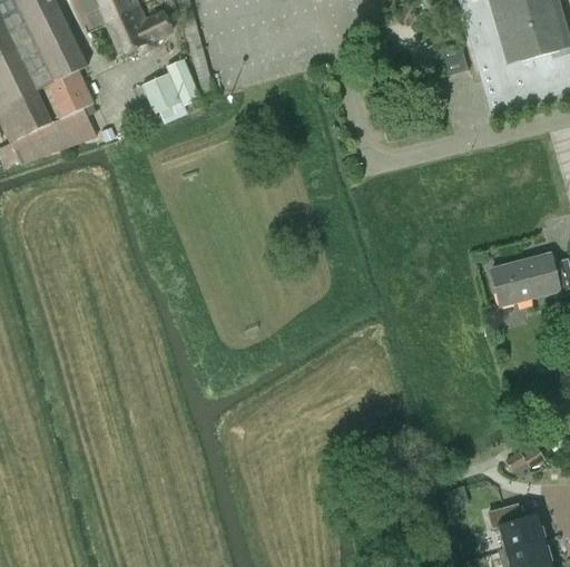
[(0,0),(0,120),(20,162),(96,135),(82,107),(92,103),(77,69),(87,65),(55,0),(0,0)]
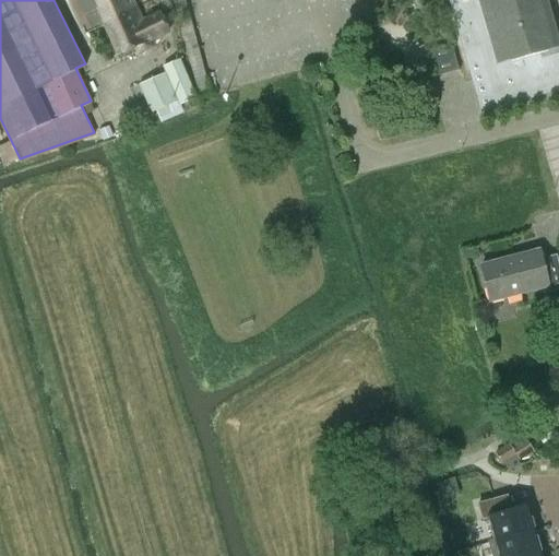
[(104,21),(137,6),(133,0),(75,0),(81,11),(97,6),(104,21)]
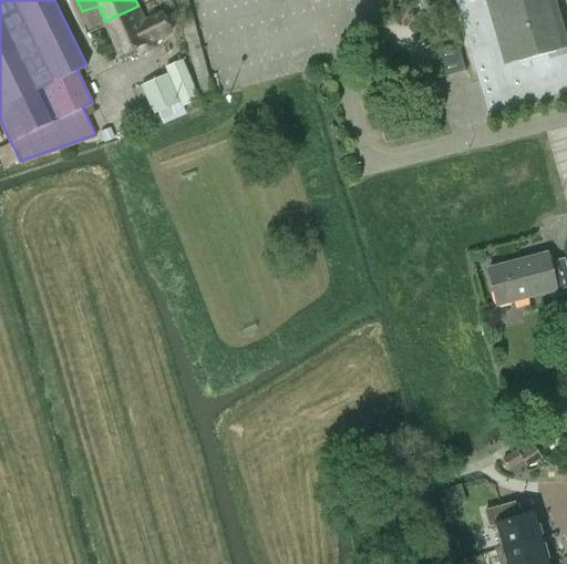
[(480,0),(459,6),(484,99),(488,111),(566,88),(566,52),(566,49),(566,48),(566,37),(556,0),(480,0)]
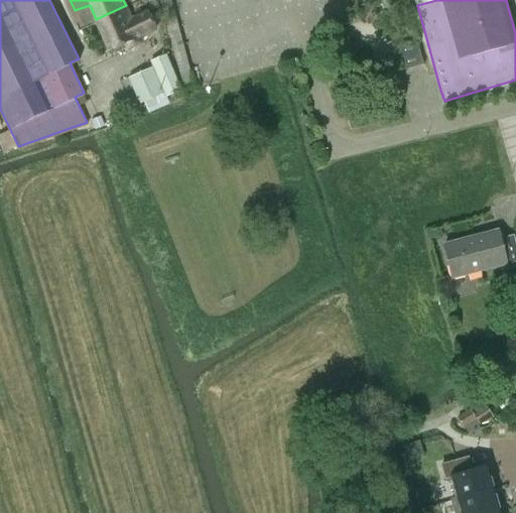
[(131,16),(126,5),(96,19),(109,48),(156,26),(147,8),(131,16)]
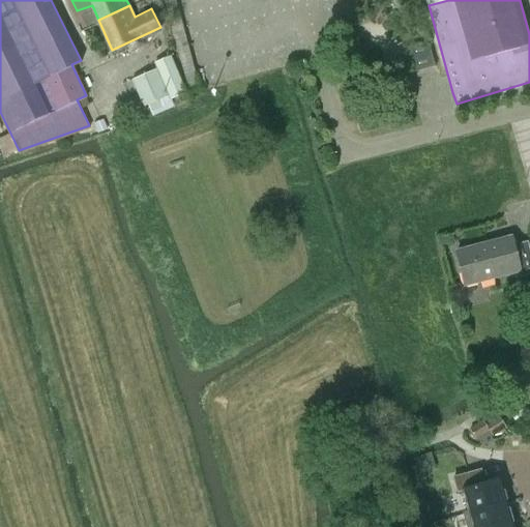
[(153,61),(156,66),(130,78),(142,105),(167,94),(168,98),(186,90),(171,54),(153,61)]
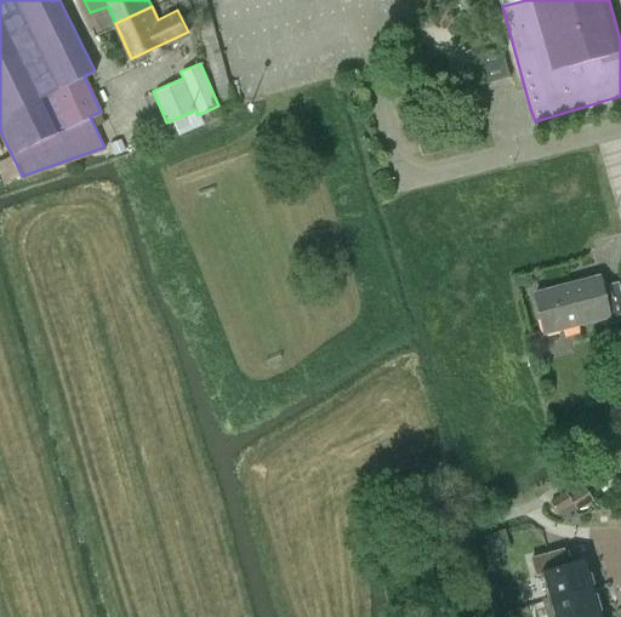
[(121,138),(110,143),(114,154),(125,149),(121,138)]
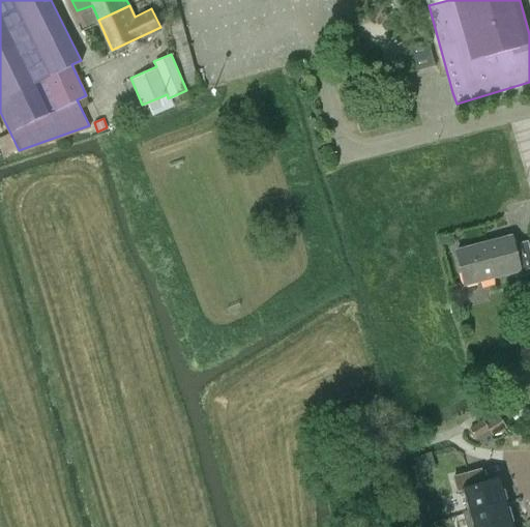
[(511,236),(457,251),(466,284),(519,270),(520,276),(529,273),(529,250),(528,240),(513,244),(511,236)]
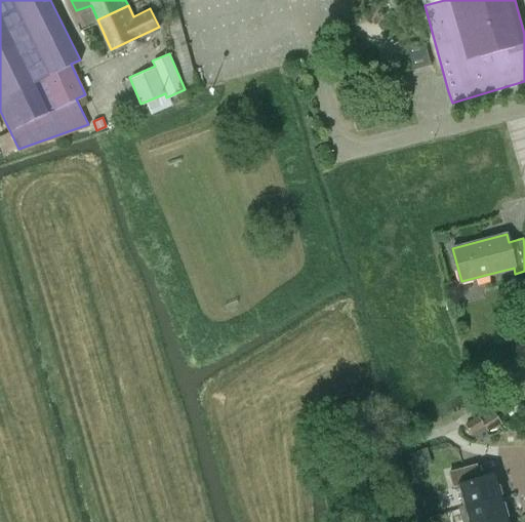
[(494,410),(481,418),(485,427),(488,431),(489,433),(502,425),(494,410)]
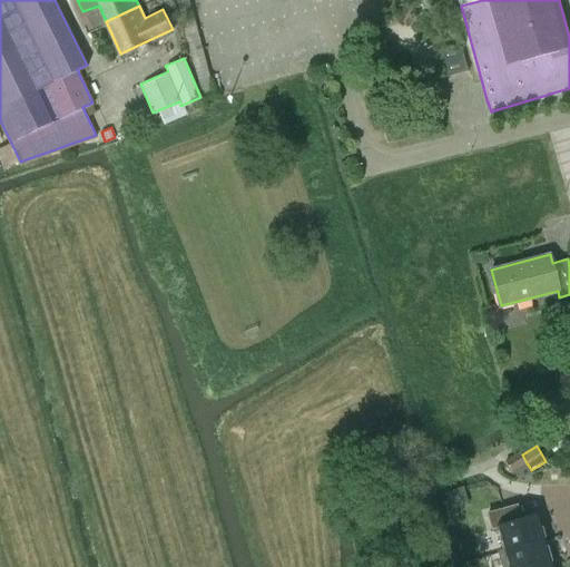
[(513,471),(527,463),(522,455),(520,451),(505,460),(513,471)]
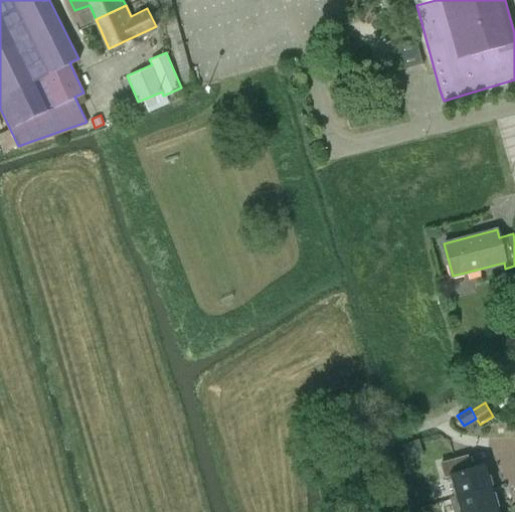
[(467,455),(441,462),(445,476),(449,475),(455,495),(455,496),(492,486),(486,464),(471,468),(467,455)]
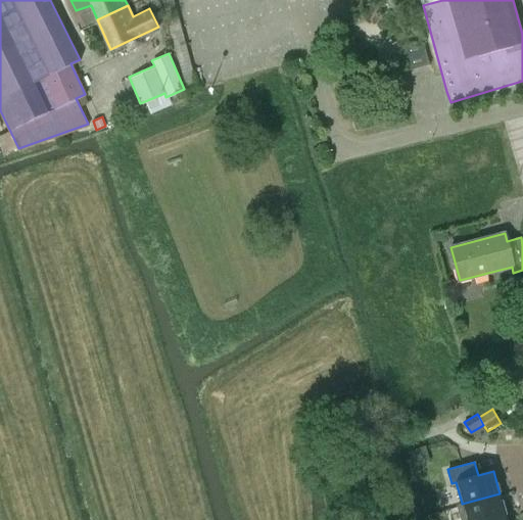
[(462,503),(457,504),(458,505),(461,519),(503,519),(507,519),(500,493),(462,504),(462,503)]
